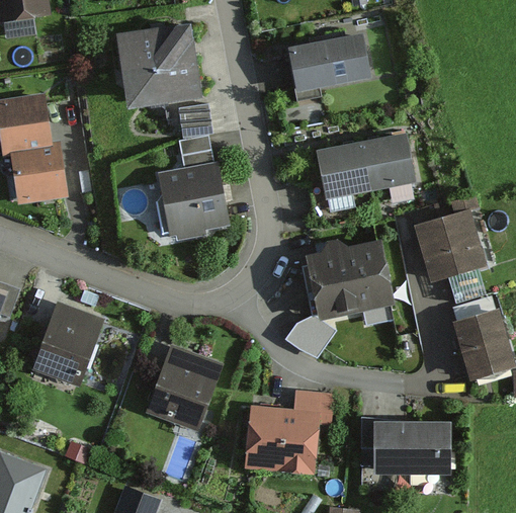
[(0,19),(48,12),(46,0),(0,0),(0,19)]
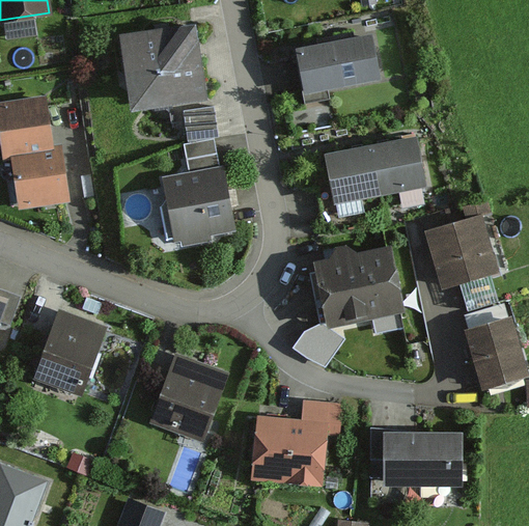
[(194,21),(119,33),(134,112),(207,100),(194,21)]
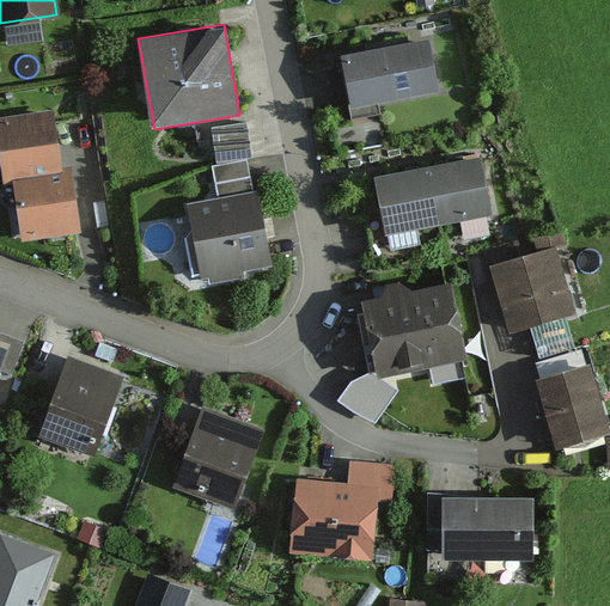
[(377,47),(339,55),(353,116),(379,110),(378,103),(438,90),(426,36),(377,47)]
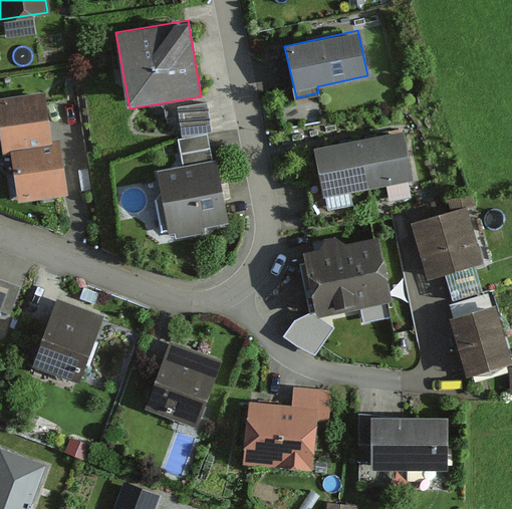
[(41,93),(0,98),(0,137),(2,154),(11,152),(17,197),(64,191),(61,171),(57,141),(48,142),(43,108),(41,93)]
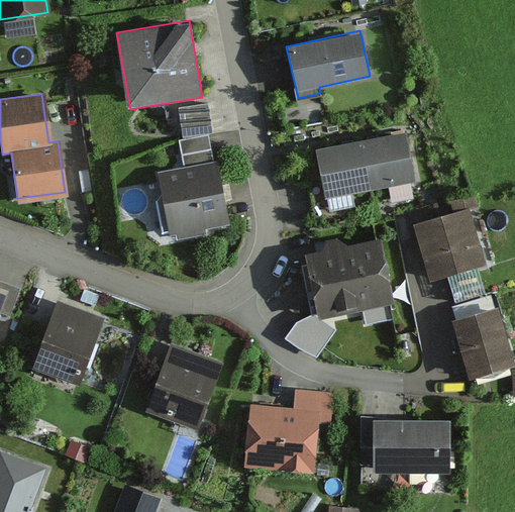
[(177,102),(180,134),(210,130),(207,99),(177,102)]
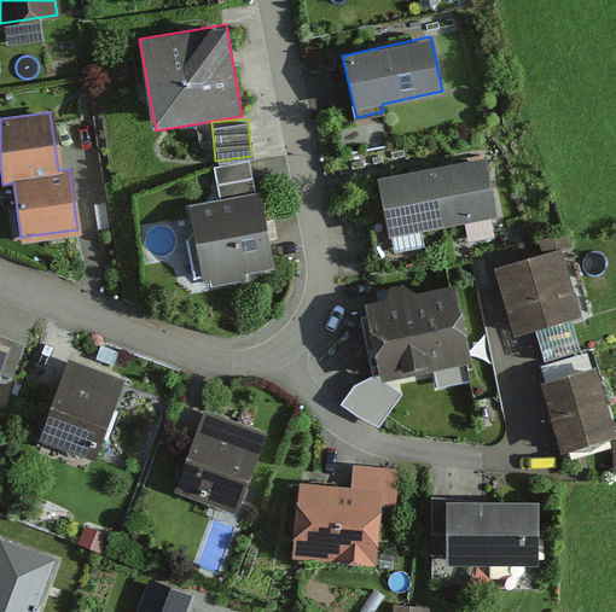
[(418,172),(378,179),(389,238),(495,217),(484,158),(446,165),(418,172)]
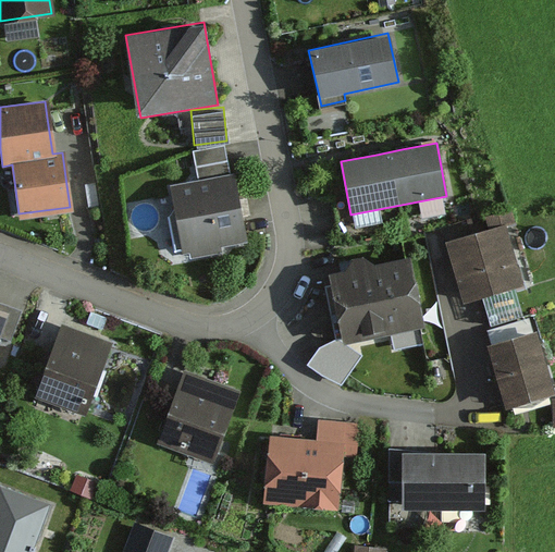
[(198,180),(168,185),(173,209),(168,217),(174,248),(181,246),(182,252),(245,240),(238,201),(233,173),(229,174),(223,144),(193,149),(198,180)]
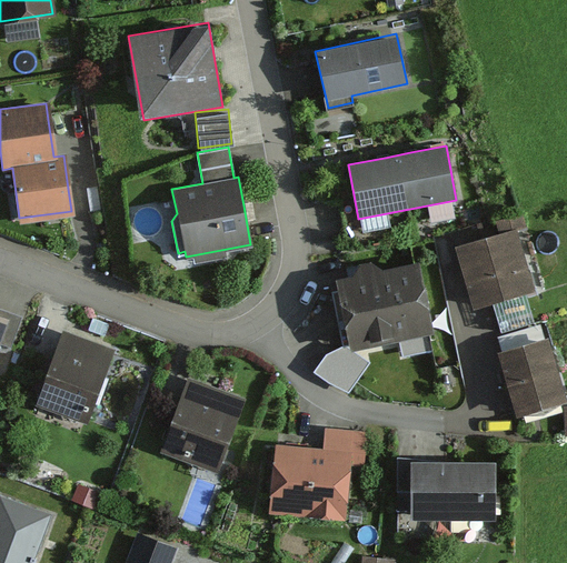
[(520,210),(494,220),(498,234),(515,229),(525,225),(520,210)]
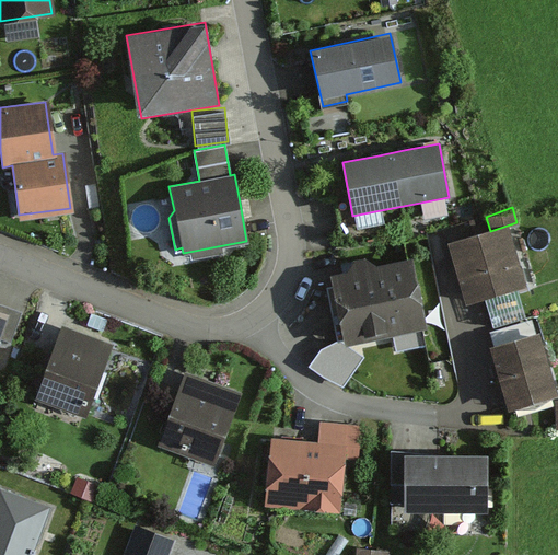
[(485,233),(446,245),(465,302),(525,281),(507,226),(490,231),(485,233)]
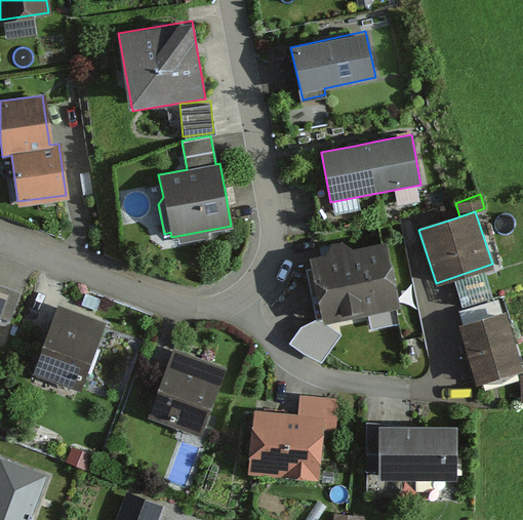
[(326,255),(309,261),(324,324),(400,307),(386,244),(352,251),(339,241),(330,243),(326,255)]
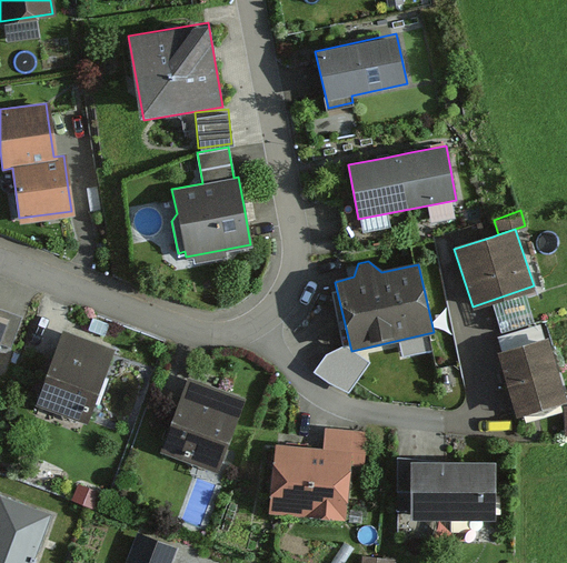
[(0,340),(10,343),(20,313),(0,307),(0,340)]
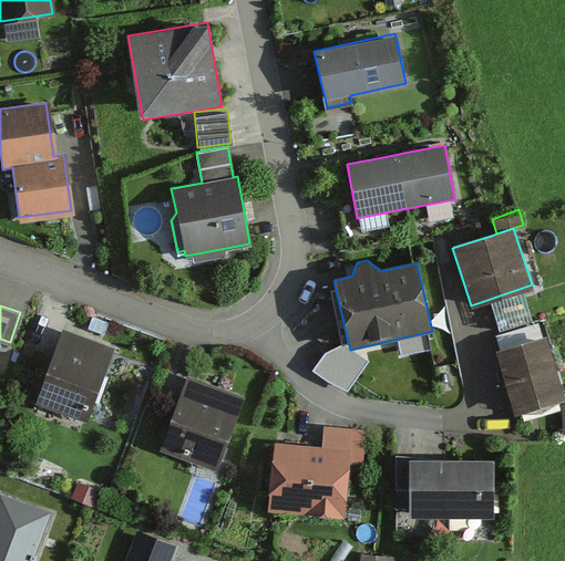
[(62,329),(34,403),(84,422),(112,347),(62,329)]
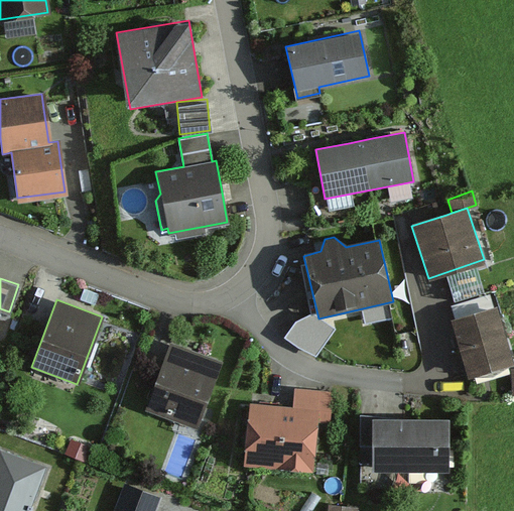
[(495,307),(451,322),(457,339),(469,378),(513,364),(495,307)]
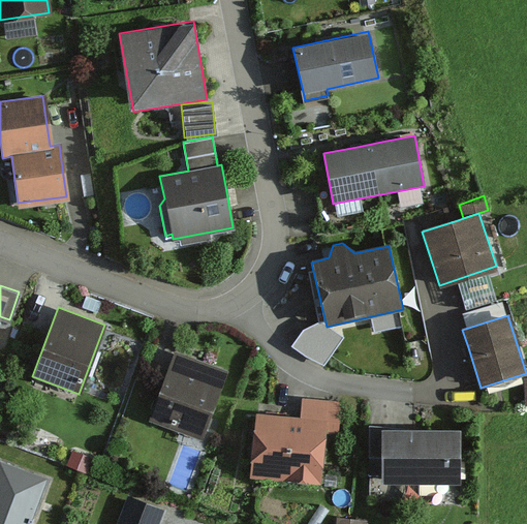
[(173,352),(149,421),(200,438),(224,371),(173,352)]
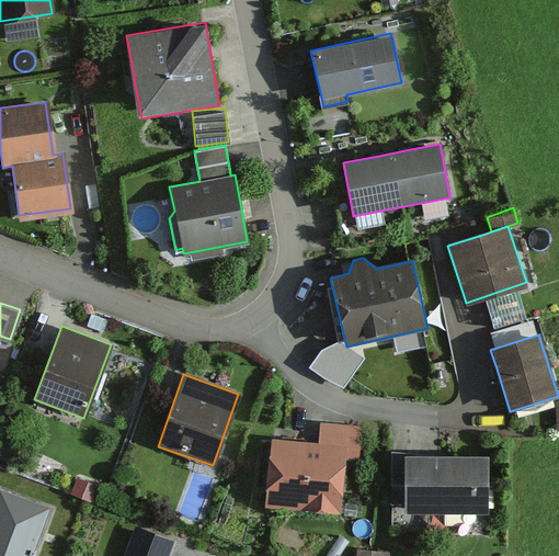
[(318,444),(272,441),(266,507),(339,512),(343,455),(356,456),(358,426),(319,423),(318,444)]
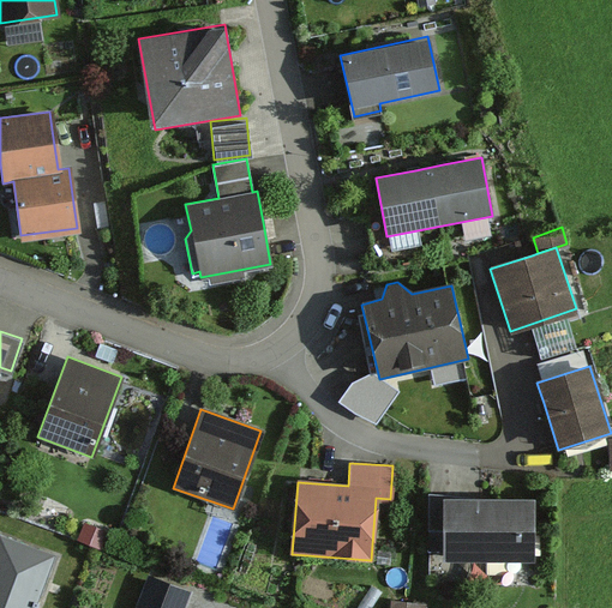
[(472,498),(429,493),(429,548),(443,548),(443,563),(533,561),(532,499),(483,499),(472,498)]
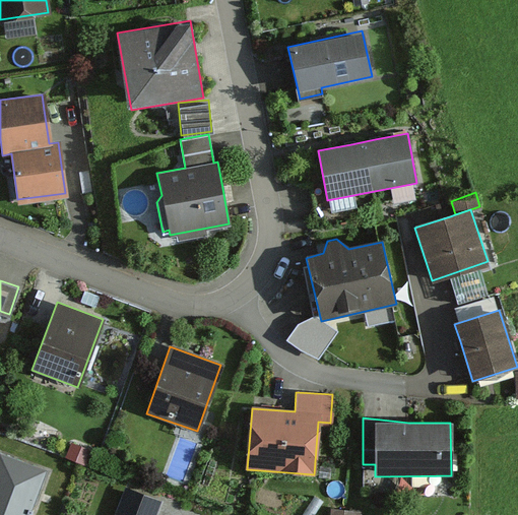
[(0,514),(28,514),(47,467),(0,450),(0,514)]
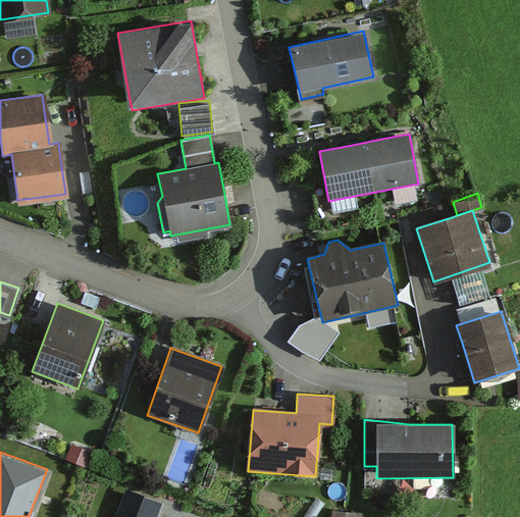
[(153,516),(160,500),(124,486),(113,516),(153,516)]
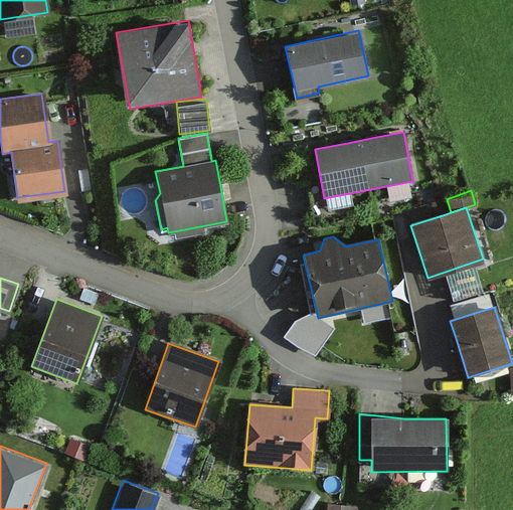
[(354,509),(355,500),(326,498),(325,509),(354,509)]
